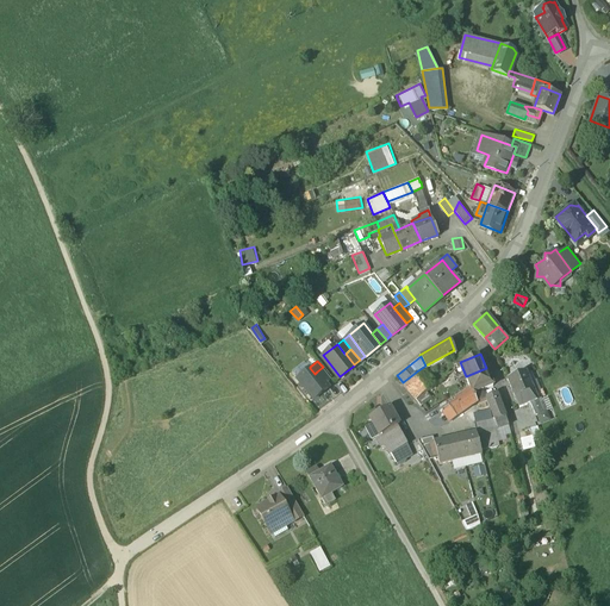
[(418,370),(403,382),(408,388),(423,376),(430,386),(437,381),(425,366),(418,370)]
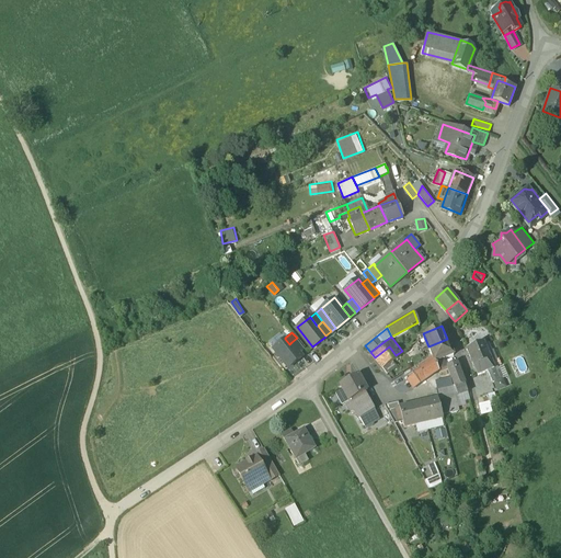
[(297,338),(292,342),(299,352),(305,348),(297,338)]
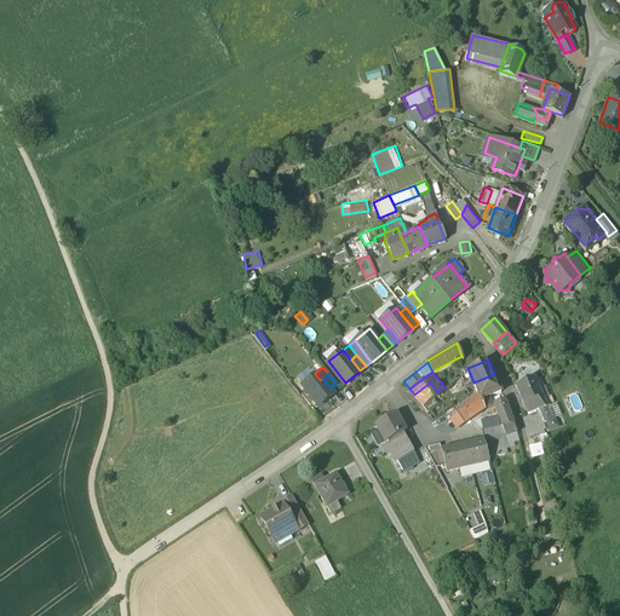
[(315,374),(303,384),(319,404),(333,392),(331,389),(322,378),(320,380),(315,374)]
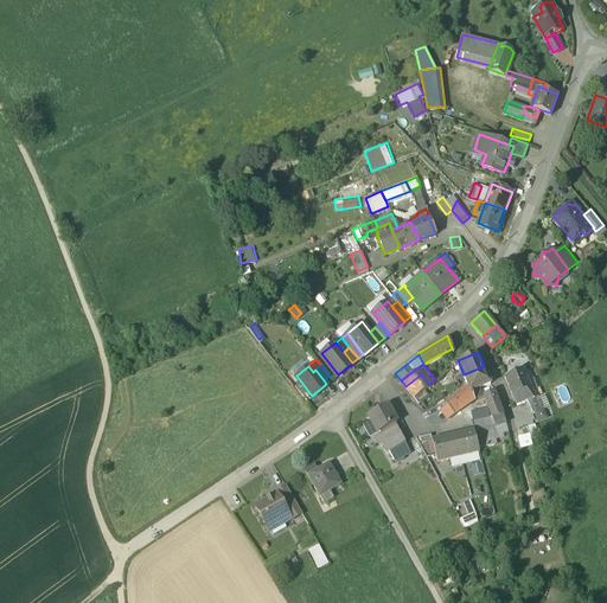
[(464,374),(459,377),(462,384),(467,382),(467,384),(471,390),(477,387),(491,382),(484,366),(464,374)]
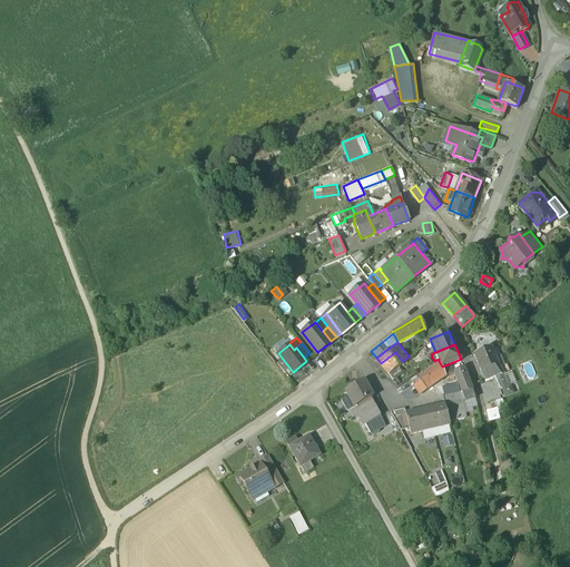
[(491,345),(474,352),(485,379),(495,375),(502,372),(501,371),(491,345)]
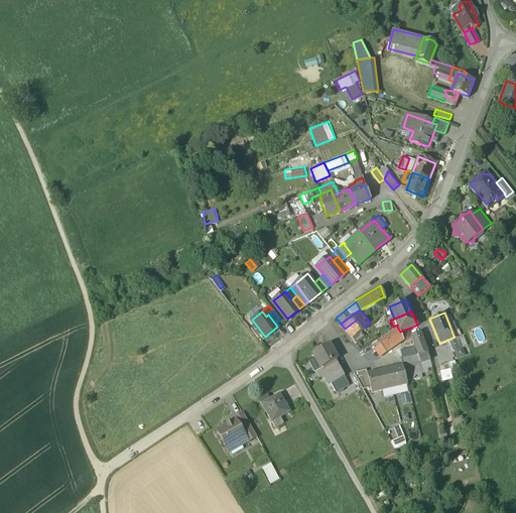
[(358,318),(345,329),(352,337),(361,330),(364,327),(358,318)]
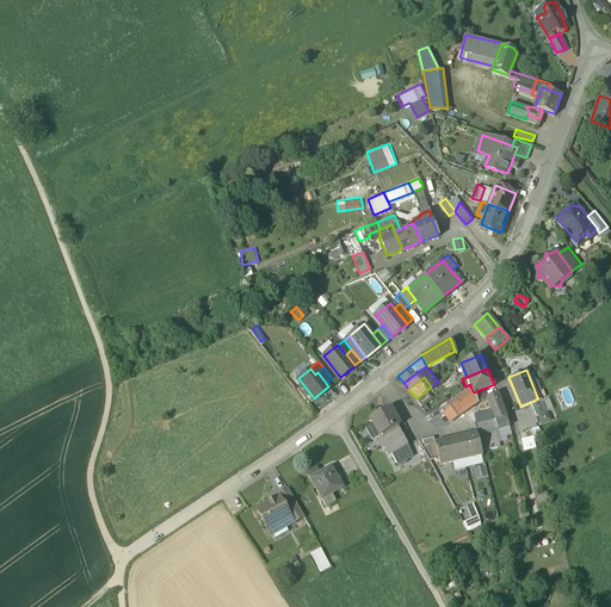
[(474,392),(470,386),(455,398),(457,401),(450,404),(457,415),(477,401),(474,392)]
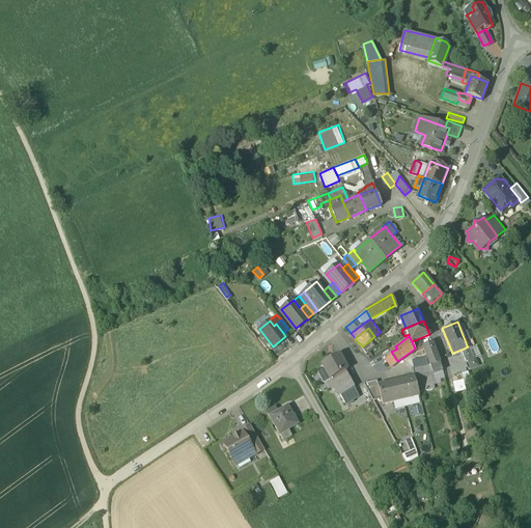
[(371,339),(362,346),(366,352),(375,344),(371,339)]
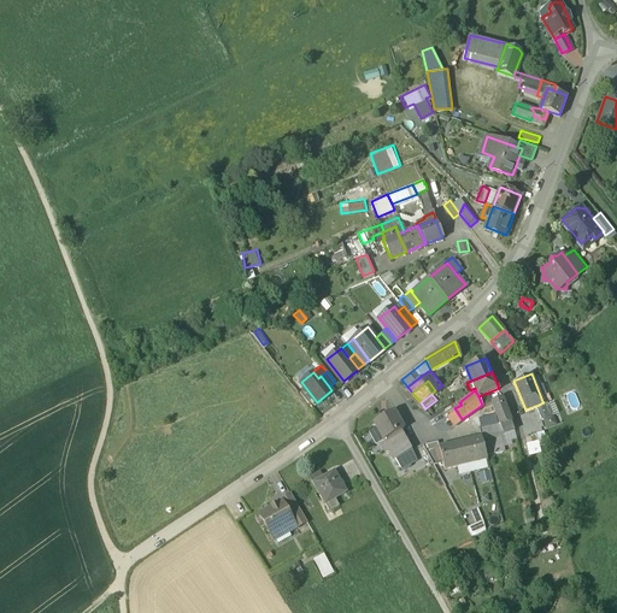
[(485,394),(479,396),(482,405),(482,406),(488,402),(485,394)]
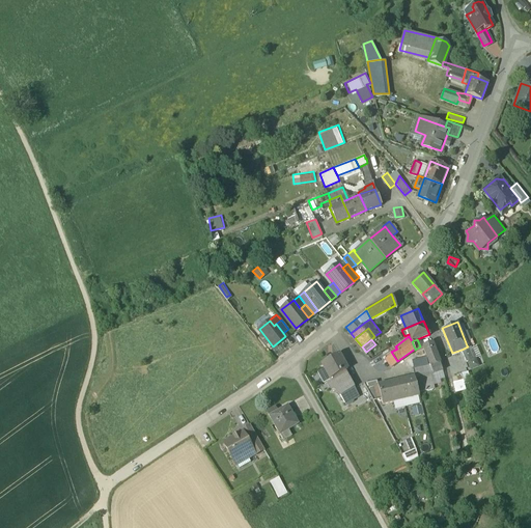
[(431,340),(422,344),(429,363),(430,365),(440,361),(431,340)]
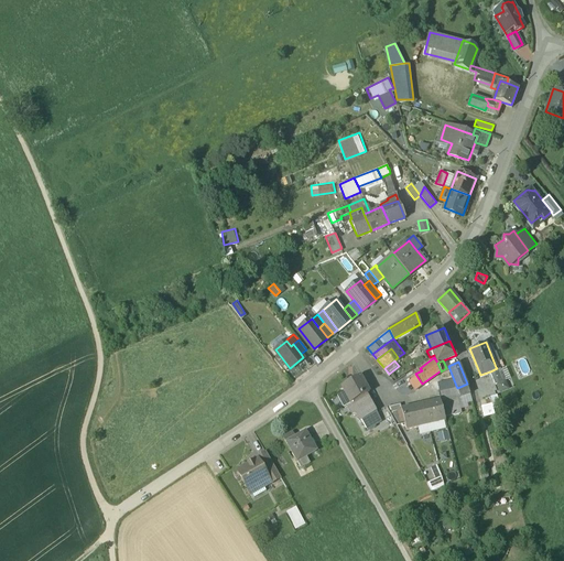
[(500,366),(496,367),(497,368),(490,371),(495,383),(506,378),(500,366)]
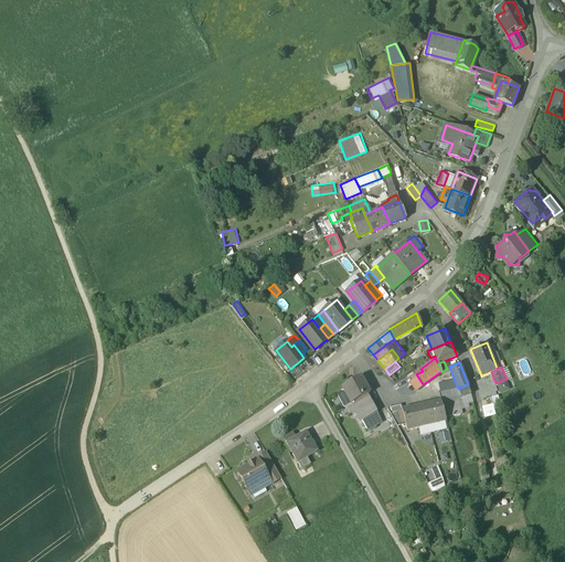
[(423,384),(416,374),(402,385),(404,388),(405,390),(407,393),(408,394),(409,394),(423,384)]
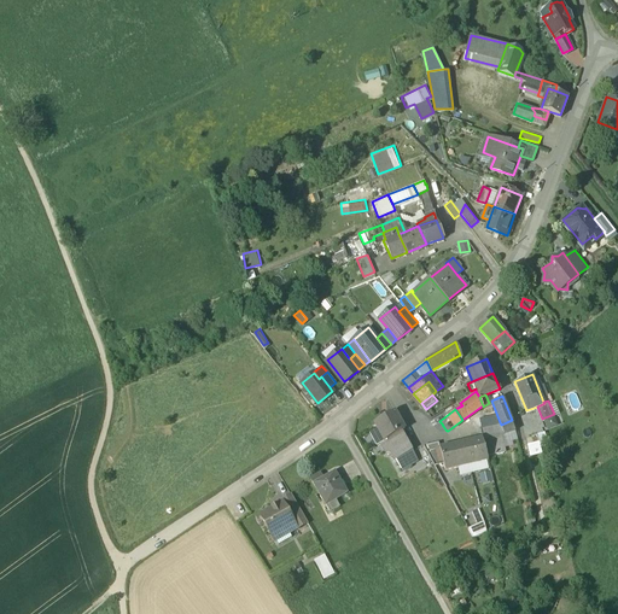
[(395,410),(374,422),(384,440),(402,430),(404,428),(395,410)]
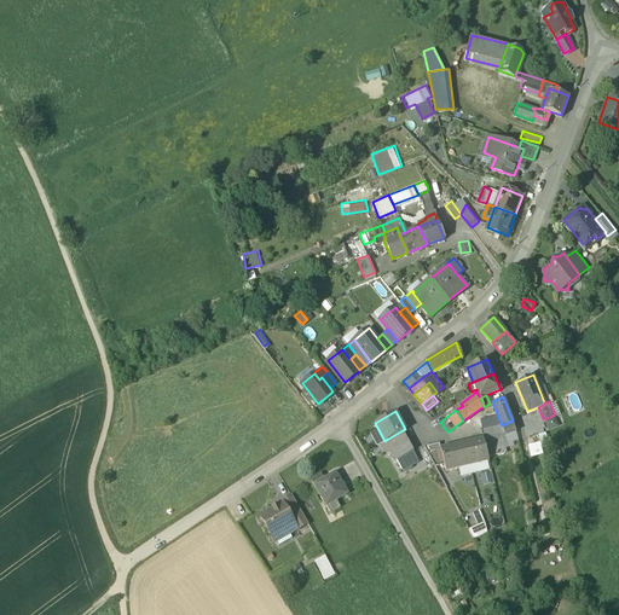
[(513,421),(502,425),(501,423),(504,433),(515,430),(513,421)]
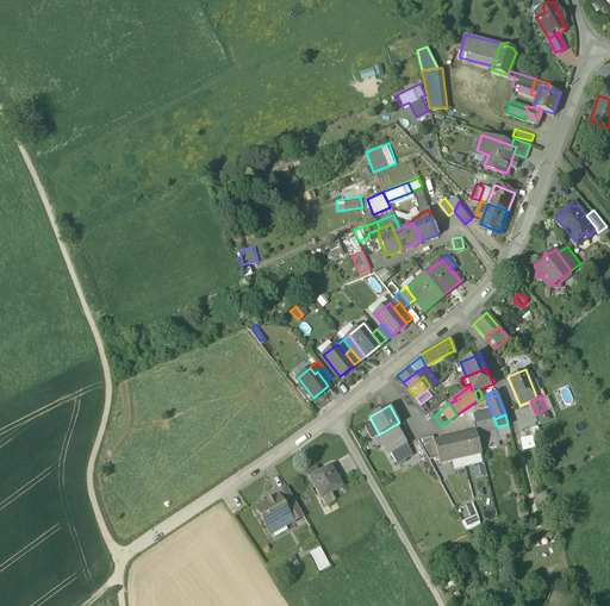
[(493,417),(473,422),(475,431),(493,429),(497,428),(497,426),(493,417)]
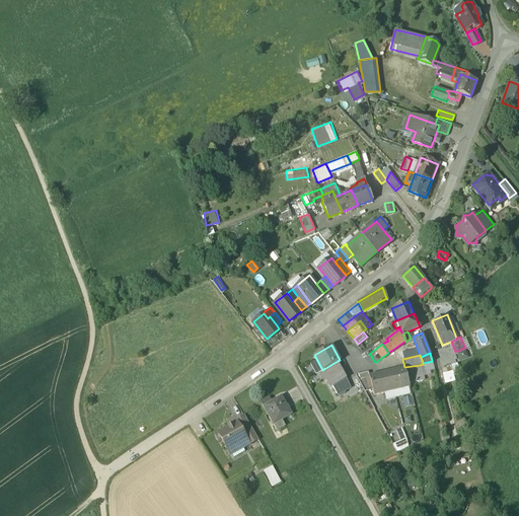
[(346,376),(338,361),(323,369),(324,371),(327,377),(332,384),(346,376)]
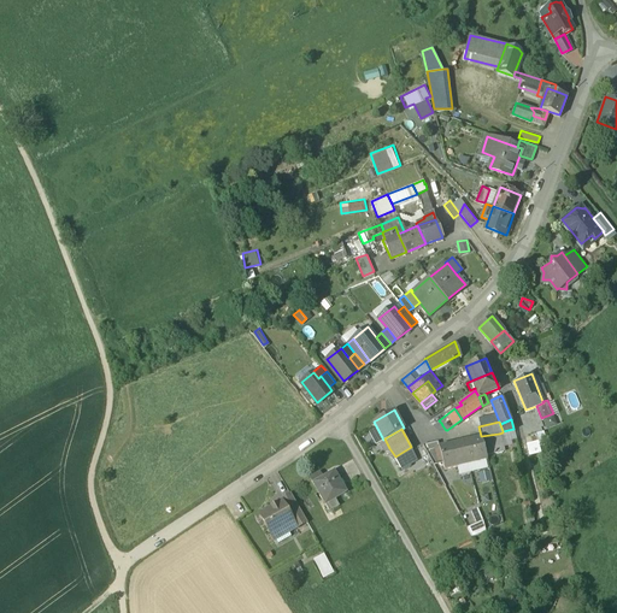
[(499,434),(481,436),(486,453),(504,449),(499,434)]
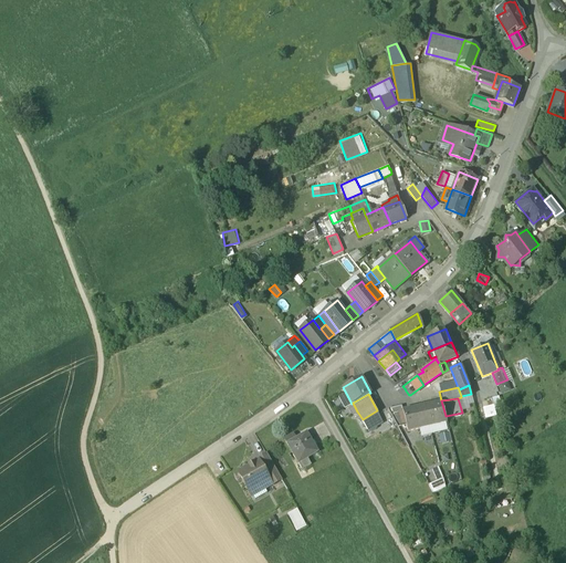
[(441,400),(425,405),(430,424),(446,420),(447,420),(446,416),(441,400)]
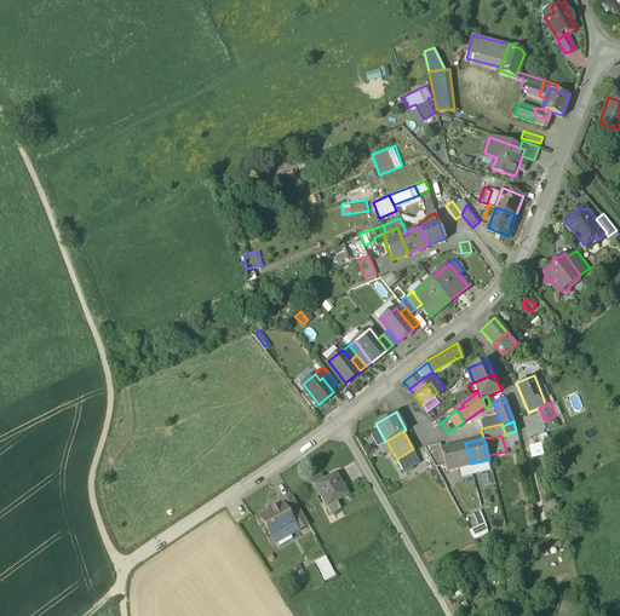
[(441,441),(425,444),(436,464),(445,462),(441,448),(442,448),(441,441)]
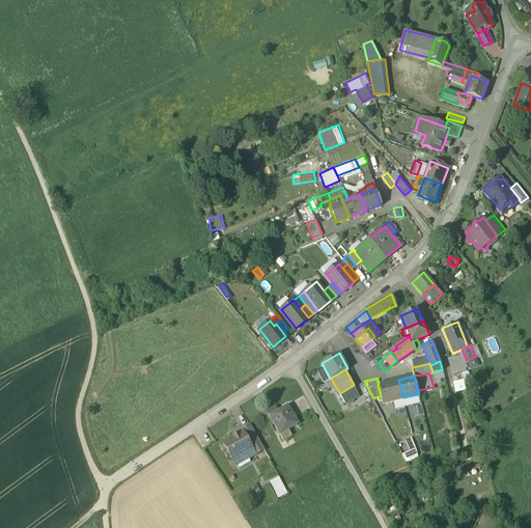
[(463,378),(453,381),(455,390),(466,388),(463,378)]
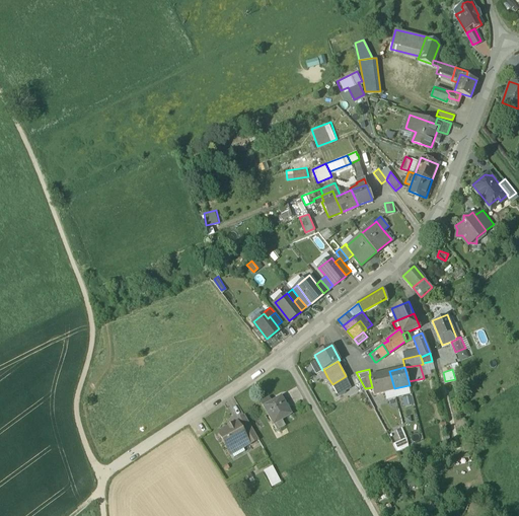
[(389,371),(380,373),(384,391),(394,388),(389,371)]
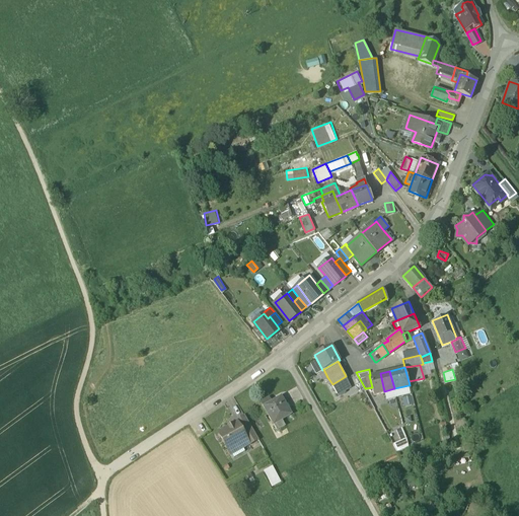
[(370,375),(369,375),(372,387),(374,393),(384,391),(380,373),(370,375)]
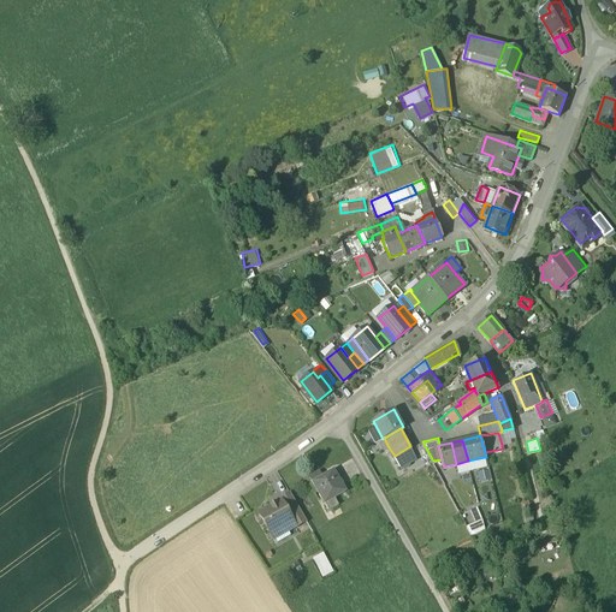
[(410,446),(395,456),(400,464),(407,459),(415,455),(410,446)]
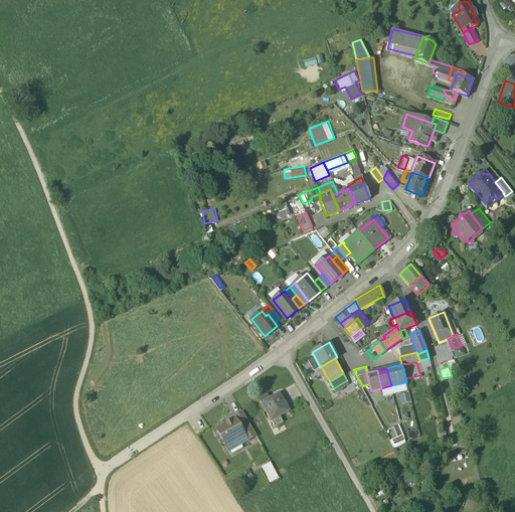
[(391,385),(381,388),(383,394),(406,388),(405,382),(391,385)]
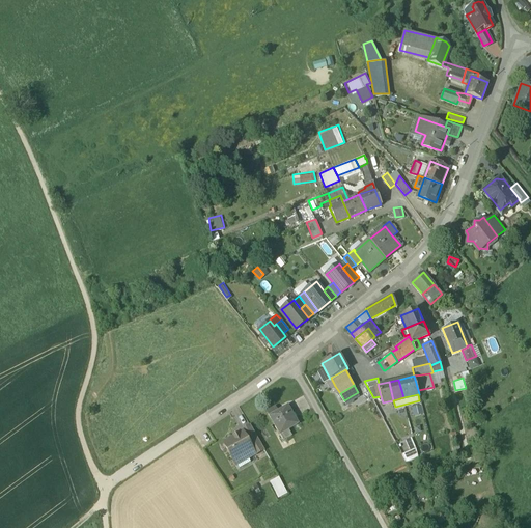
[(287,404),(275,411),(276,413),(270,416),(279,432),(287,427),(287,428),(288,428),(297,423),(294,417),(295,416),(287,404)]
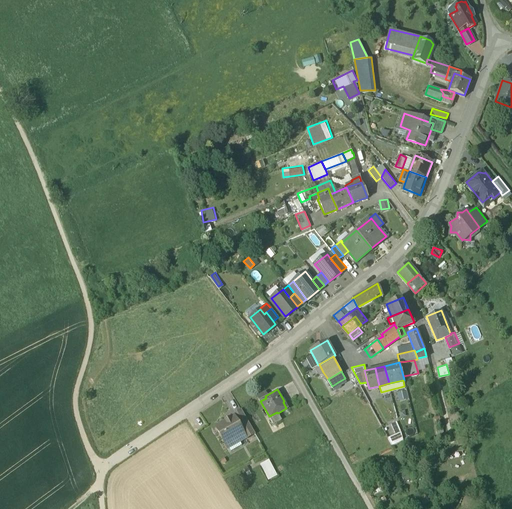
[(241,408),(232,413),(233,415),(234,415),(243,432),(242,433),(245,437),(254,432),(241,408)]
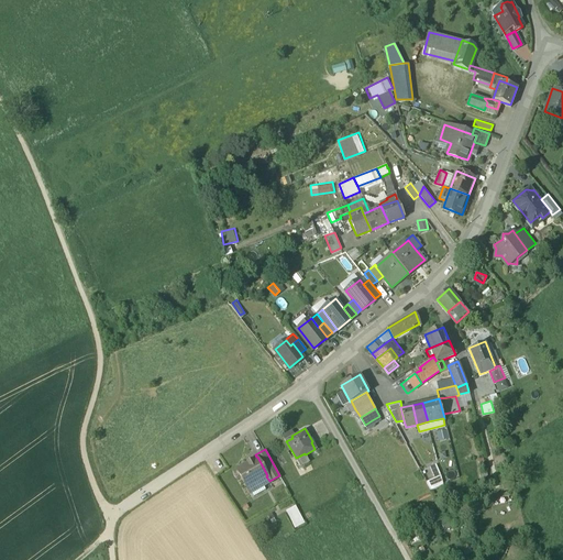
[(306,454),(305,454),(305,453),(296,458),(300,465),(309,460),(306,454)]
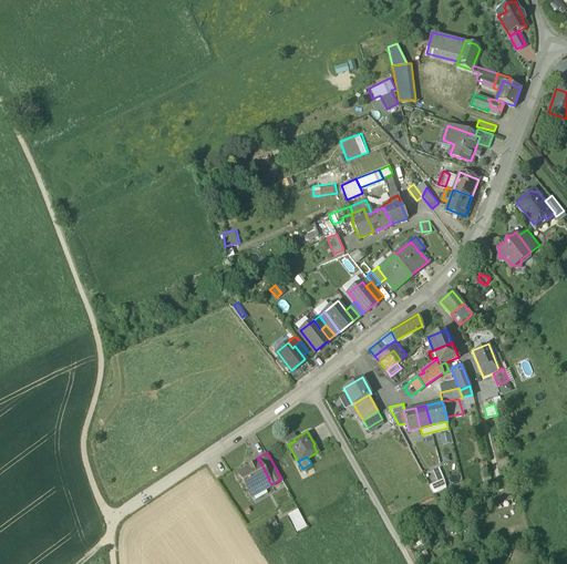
[(258,460),(238,472),(253,495),(271,484),(268,480),(269,479),(259,460),(258,460)]
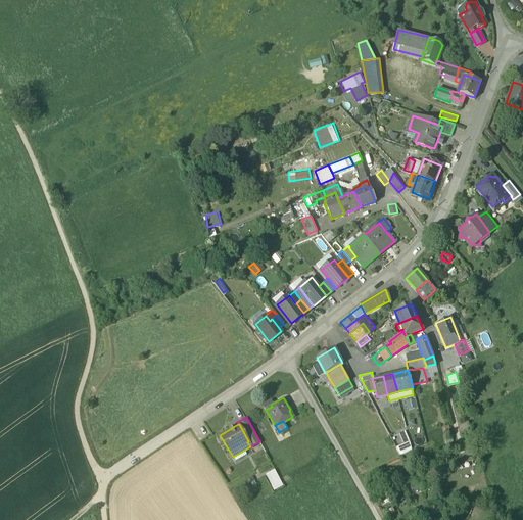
[(453,437),(445,438),(447,446),(455,445),(453,437)]
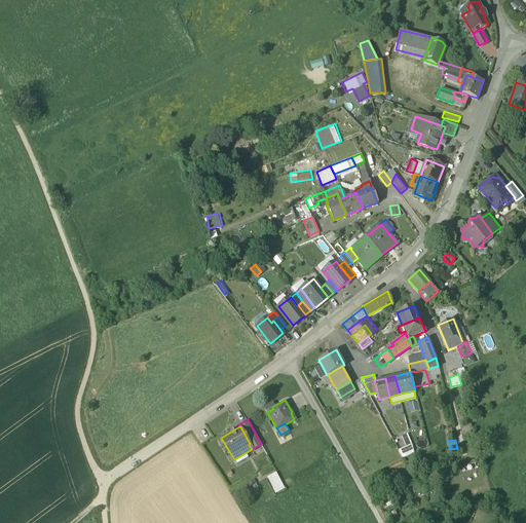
[(412,442),(399,448),(403,456),(414,451),(412,442)]
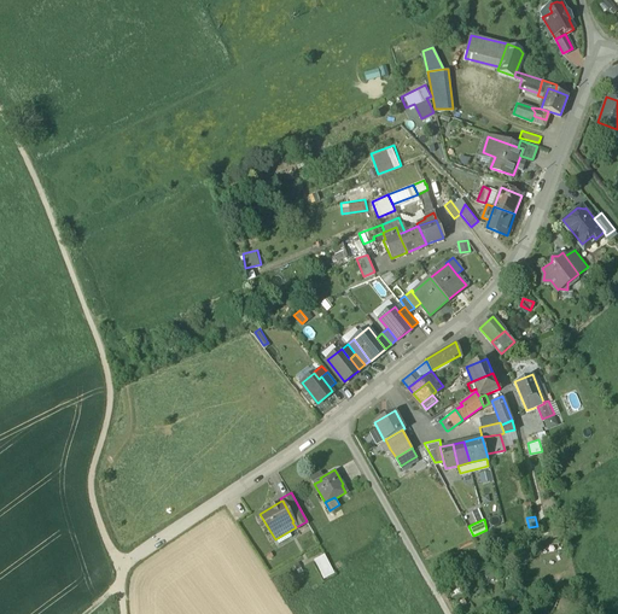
[(326,551),(316,556),(326,576),(334,571),(326,551)]
